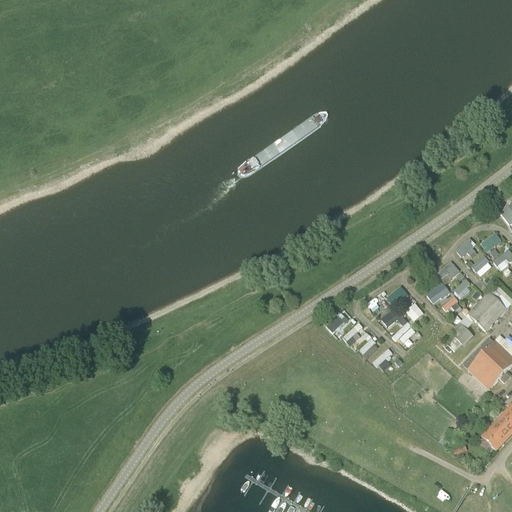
[(511,202),(498,211),(507,225),(511,221),(511,202)]
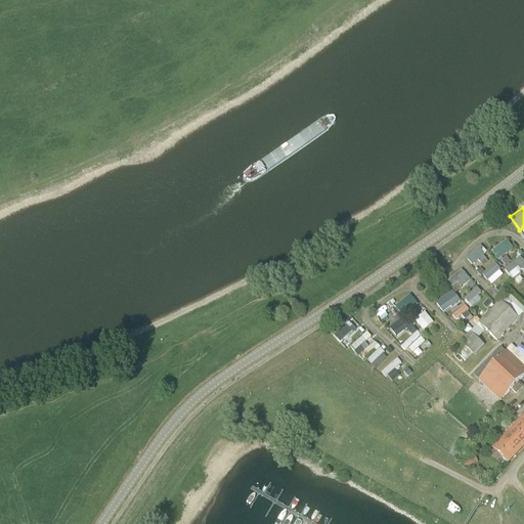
[(503,239),(489,251),(495,259),(510,249),(503,239)]
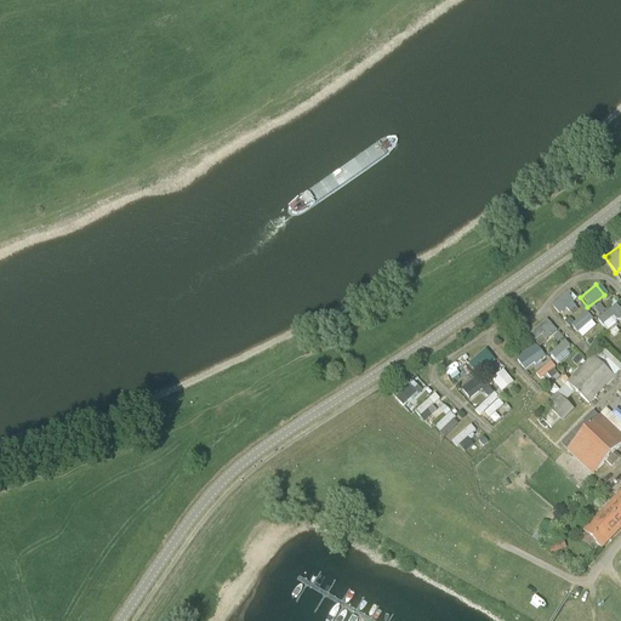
[(567,290),(551,306),(558,313),(574,297),(567,290)]
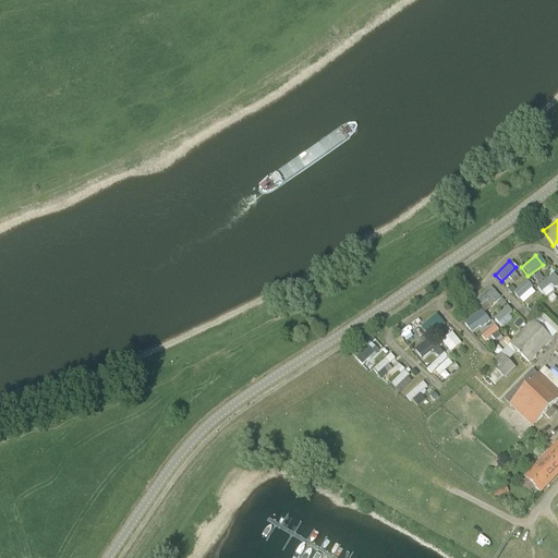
[(507,277),(513,282),(518,277),(511,271),(507,277)]
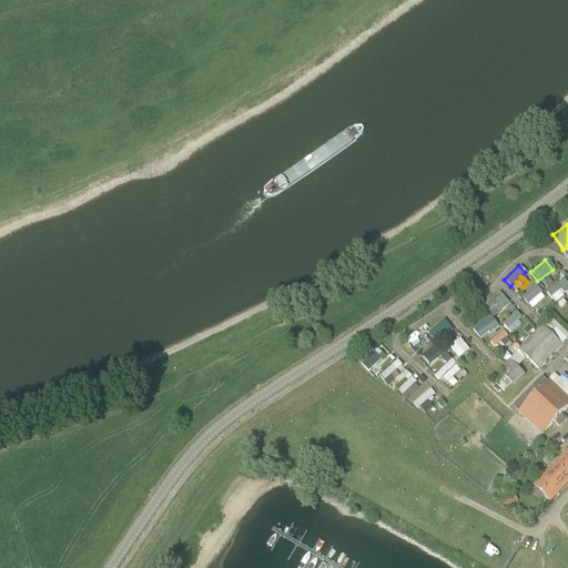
[(554,302),(567,290),(567,284),(563,277),(546,291),(554,302)]
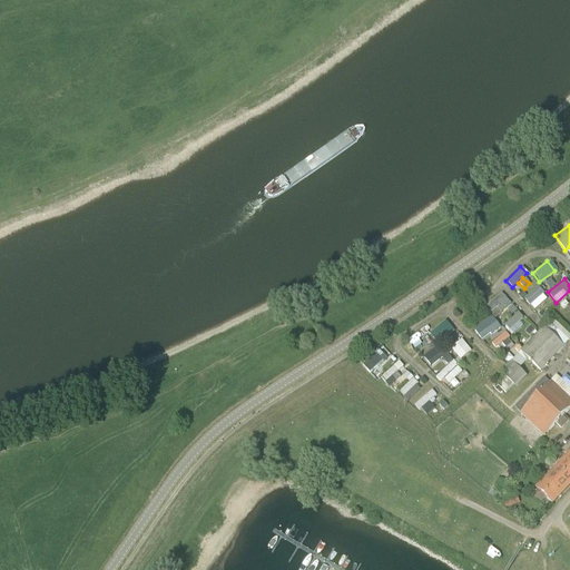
[(524,297),(533,308),(549,296),(540,285),(524,297)]
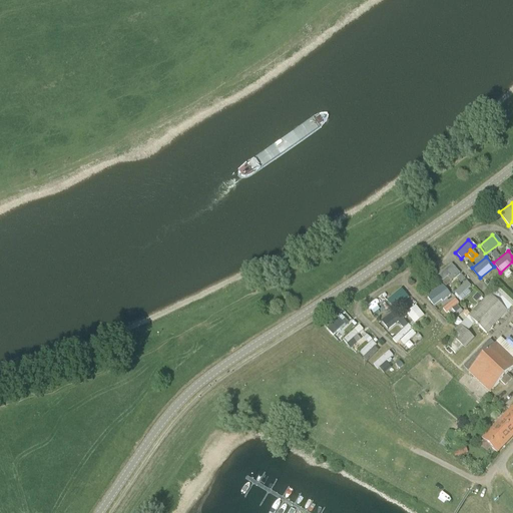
[(445,286),(459,273),(450,263),(436,276),(445,286)]
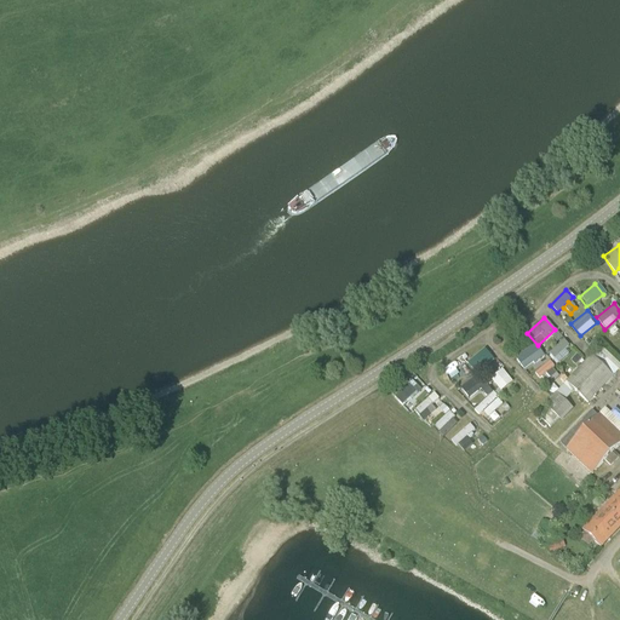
[(545,338),(550,344),(561,337),(556,331),(545,338)]
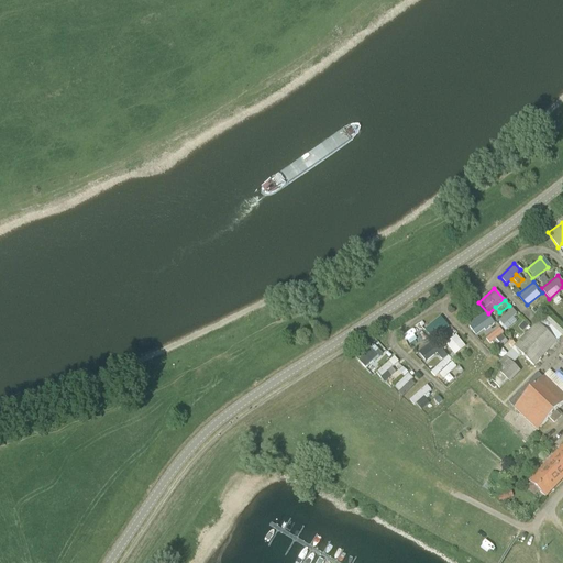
[(511,317),(516,312),(510,307),(496,321),(506,330),(515,321),(511,317)]
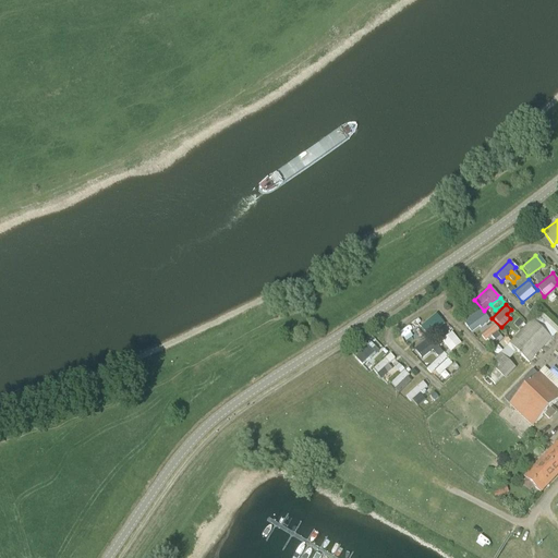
[(461,323),(470,332),(488,318),(480,307),(461,323)]
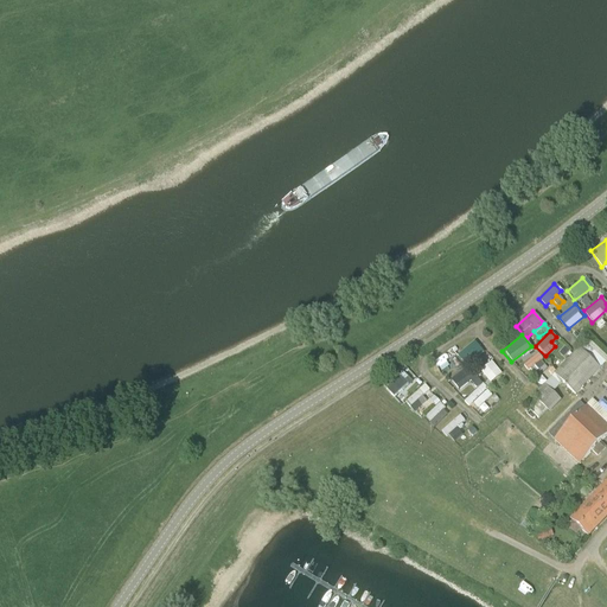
[(465,366),(483,352),(473,340),(455,353),(465,366)]
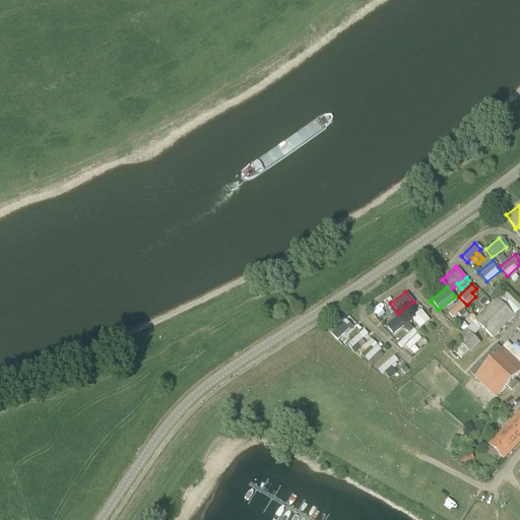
[(481,328),(493,338),(514,316),(497,299),(472,323),(479,330),(481,328)]
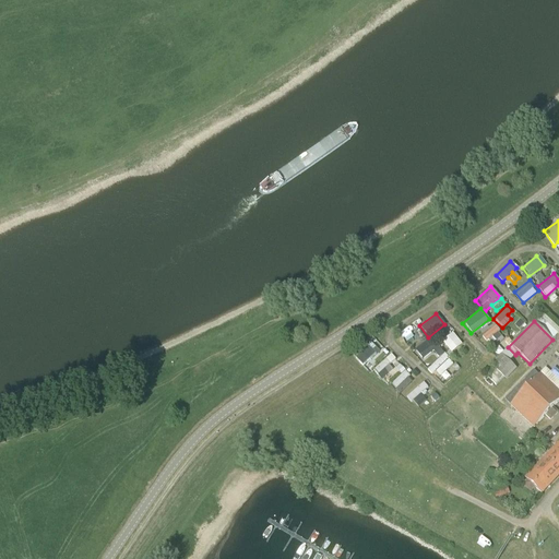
[(480,336),(488,345),(501,334),(492,324),(480,336)]
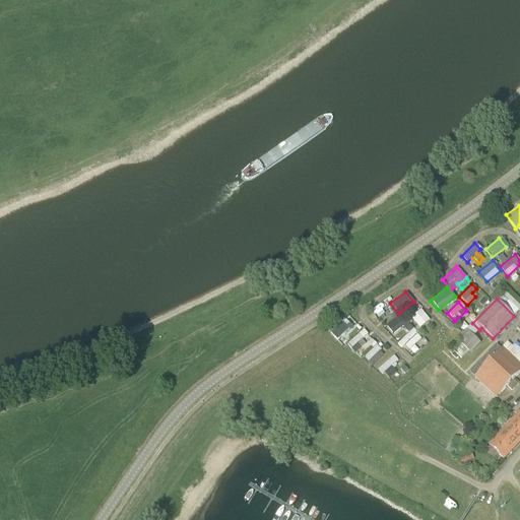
[(374,315),(385,307),(382,303),(371,310),(374,315)]
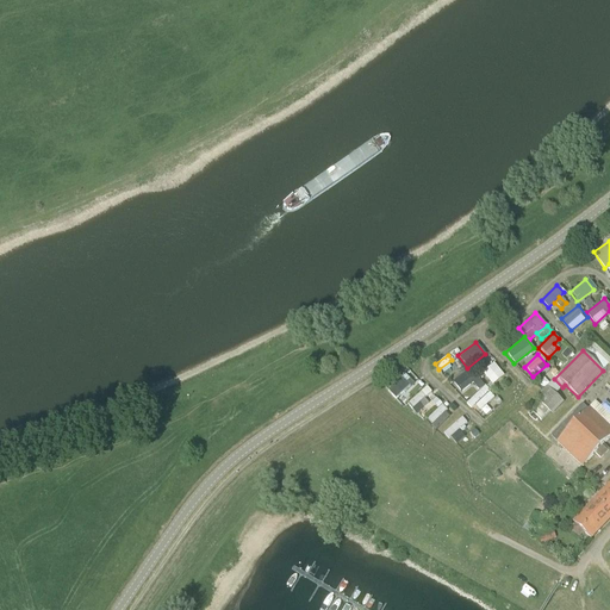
[(479,373),(491,385),(502,373),(491,362),(479,373)]
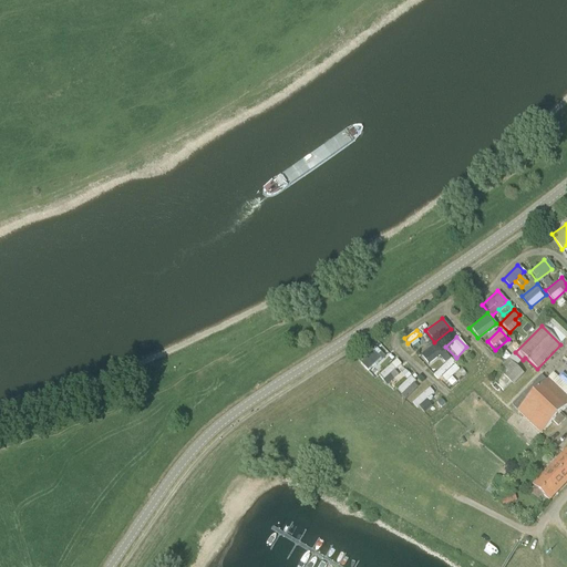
[(418,354),(426,364),(442,350),(440,347),(434,352),(428,346),(418,354)]
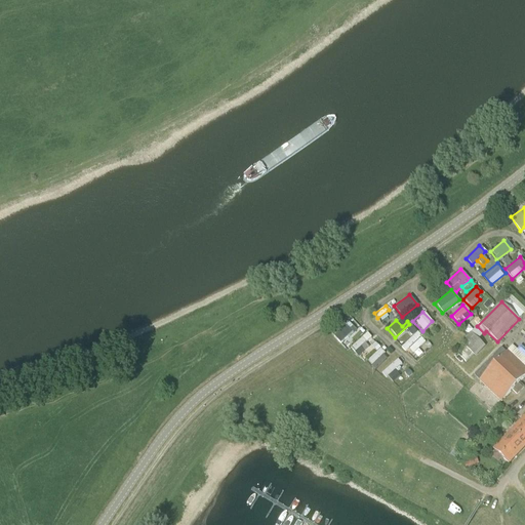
[(332,335),(338,342),(355,328),(349,321),(332,335)]
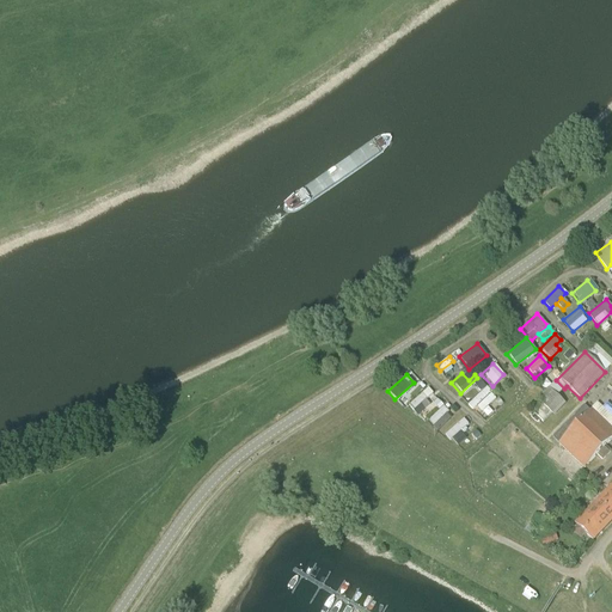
[(478,391),(484,385),(478,379),(472,385),(478,391)]
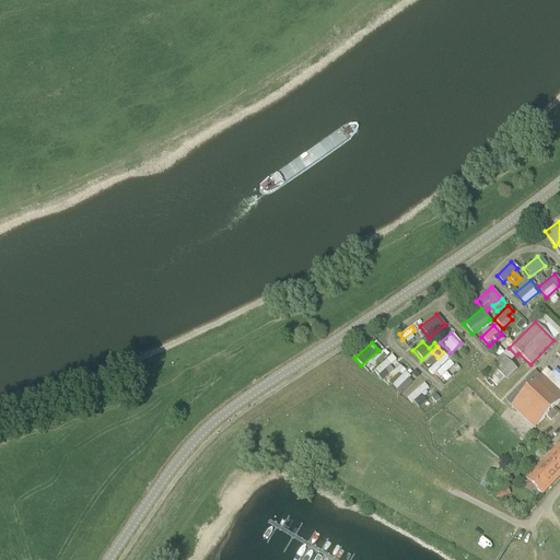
[(392,370),(388,365),(395,359),(391,353),(372,370),(381,380),(392,370)]
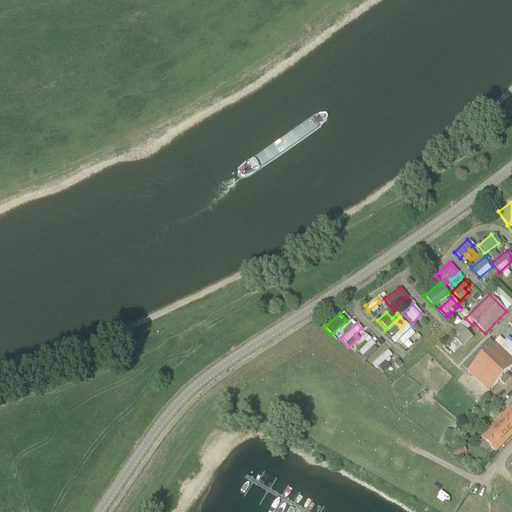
[(405,323),(389,338),(393,343),(397,340),(401,344),(413,333),(405,323)]
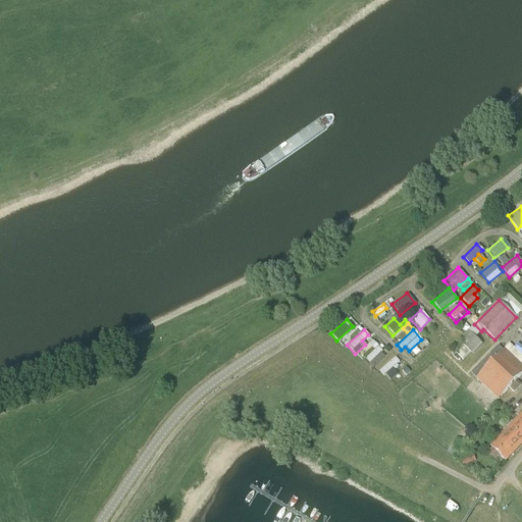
[(470,353),(480,342),(468,331),(458,342),(470,353)]
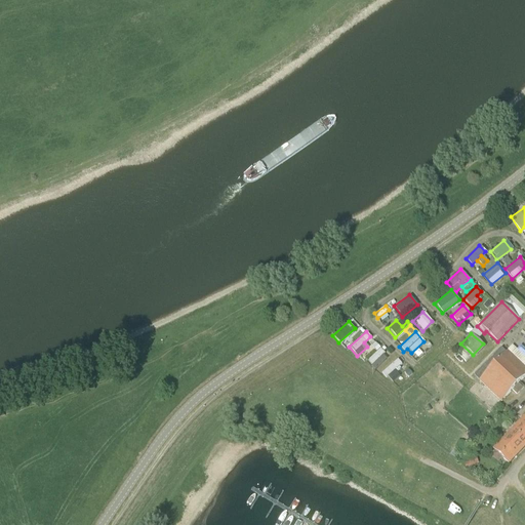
[(370,344),(375,351),(365,360),(372,369),(386,358),(373,341),(370,344)]
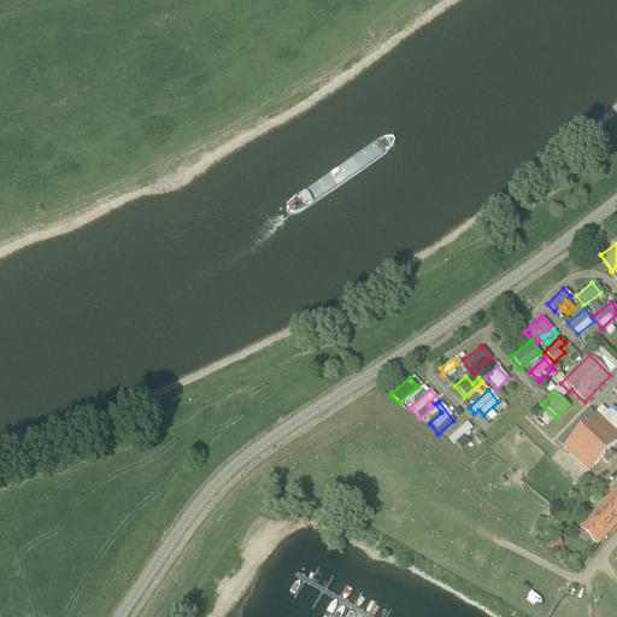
[(594,415),(589,410),(557,442),(564,448),(589,472),(601,459),(607,465),(616,456),(610,451),(616,442),(616,433),(597,413),(594,415)]
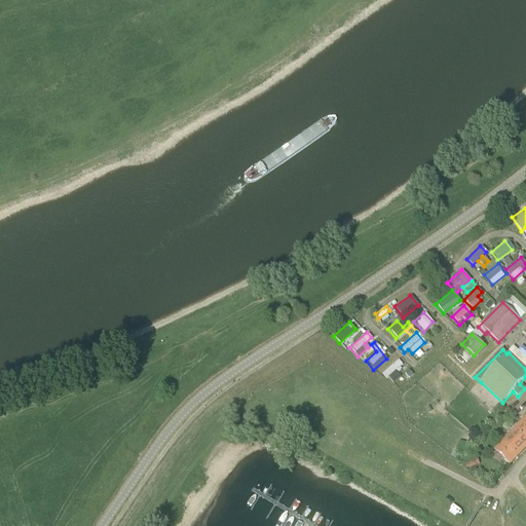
[(390,383),(399,377),(395,371),(385,377),(390,383)]
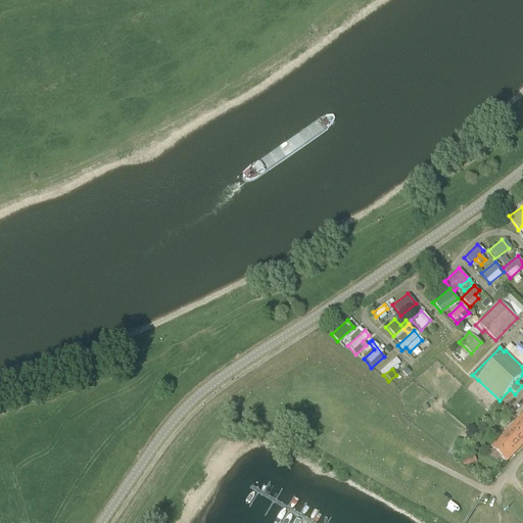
[(522,417),(492,449),(493,449),(489,455),(496,461),(501,457),(507,463),(522,445),(522,417)]
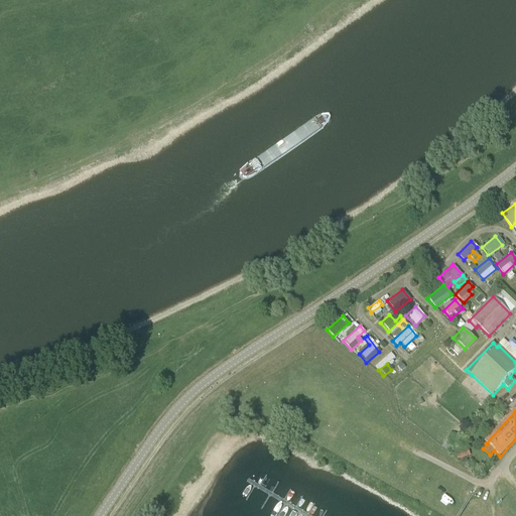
[(466,448),(452,452),(453,459),(467,456),(466,448)]
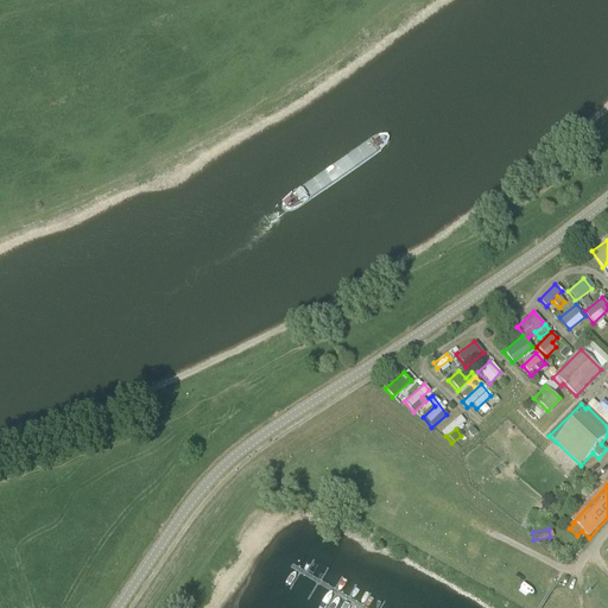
[(457,545),(464,536),(456,530),(449,539),(457,545)]
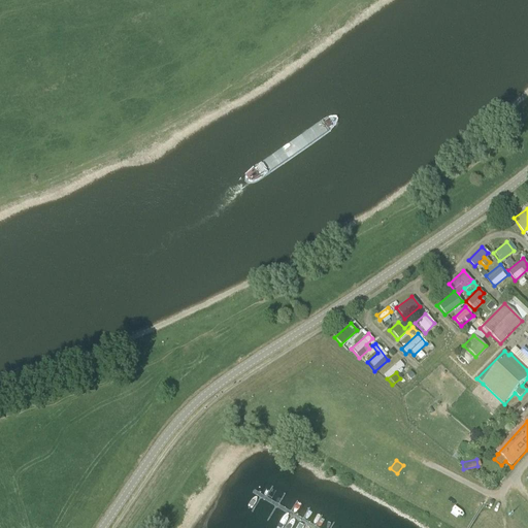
[(411,468),(405,479),(415,484),(421,474),(411,468)]
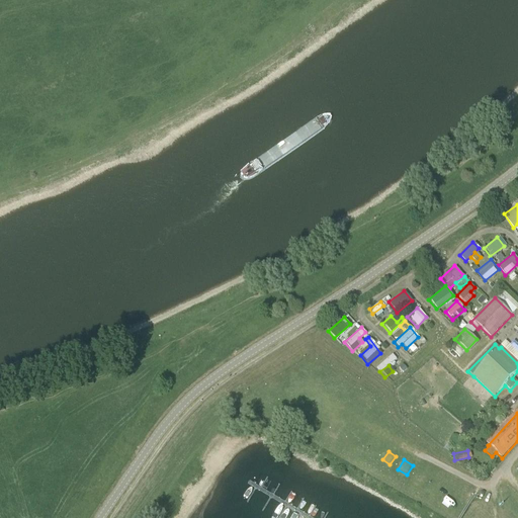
[(422,483),(427,475),(420,469),(415,478),(422,483)]
